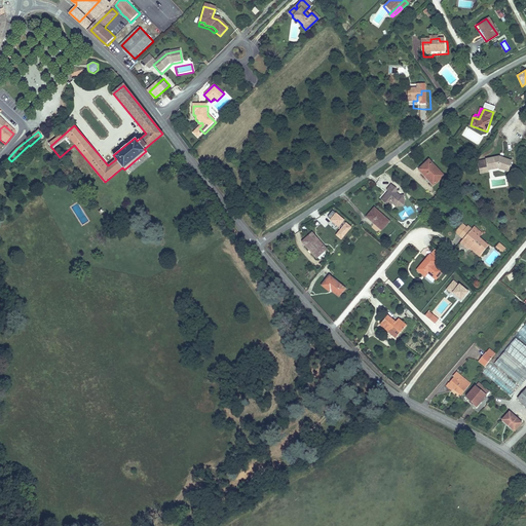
[(500,157),(480,162),(482,170),(495,166),(499,167),(508,172),(513,162),(500,157)]
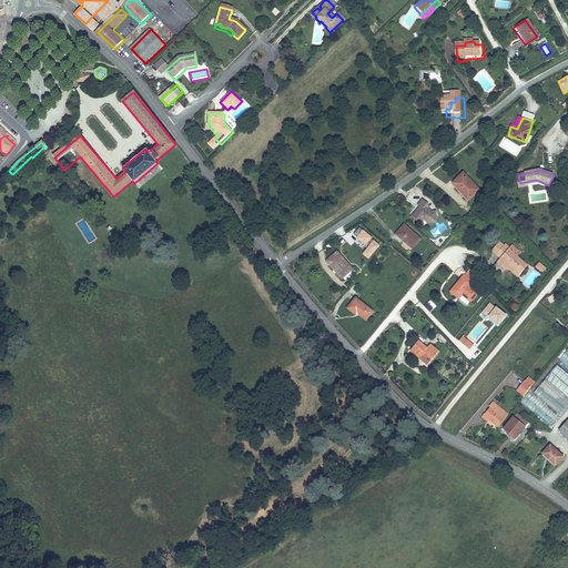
[(478,191),(463,174),(452,185),(466,202),(478,191)]
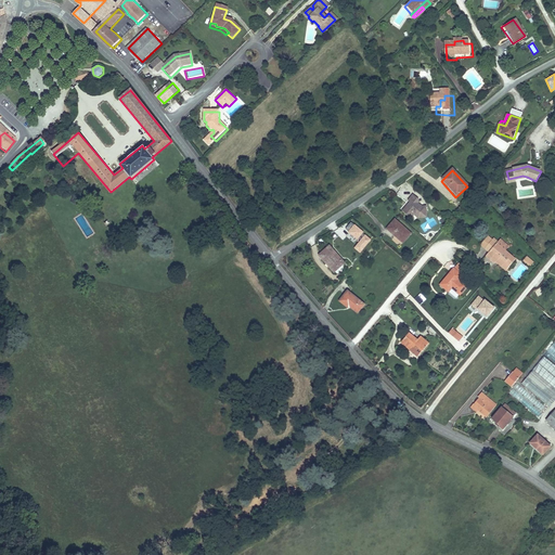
[(426,214),(426,208),(420,208),(420,206),(417,205),(418,204),(418,201),(413,196),(408,202),(410,204),(401,213),(410,220),(413,216),(415,218),(421,218),(421,214),(426,214)]
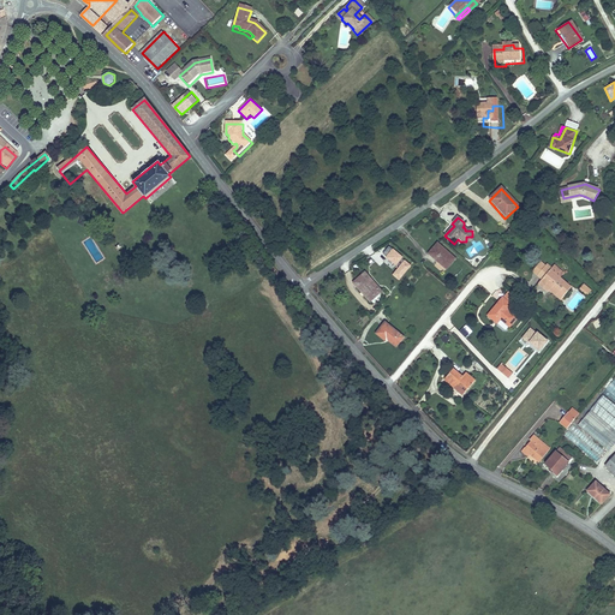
[(454,263),(436,246),(427,256),(445,273),(454,263)]
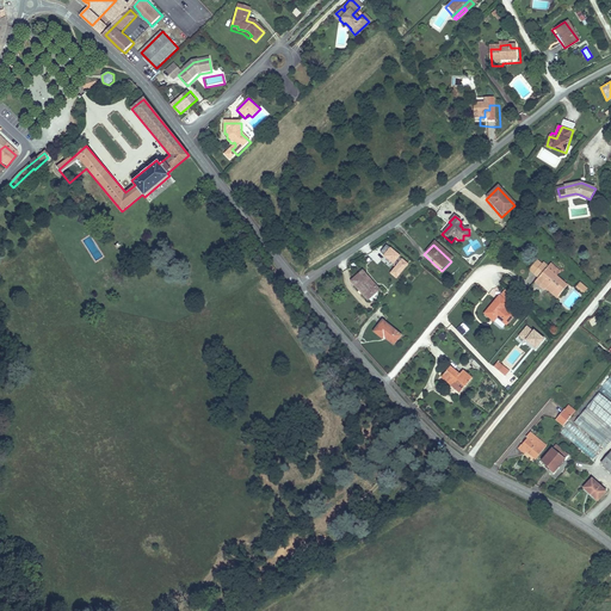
[(537,265),(529,273),(534,277),(541,267),(537,265)]
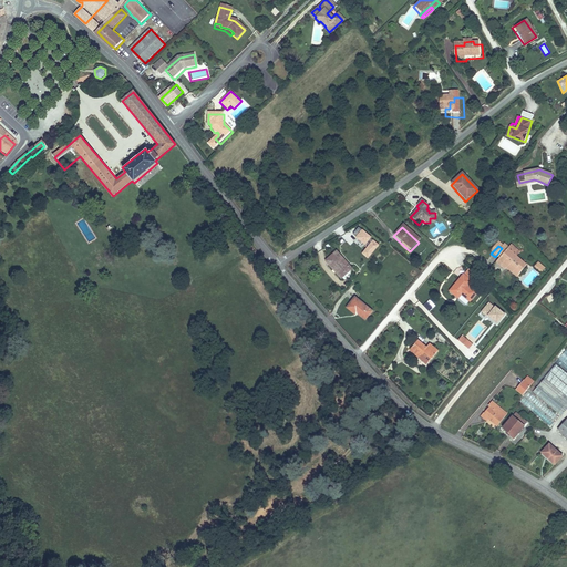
[(502,248),(495,257),(498,260),(496,263),(505,270),(507,268),(516,278),(525,267),(516,258),(513,261),(505,255),(508,251),(503,247),(502,248)]
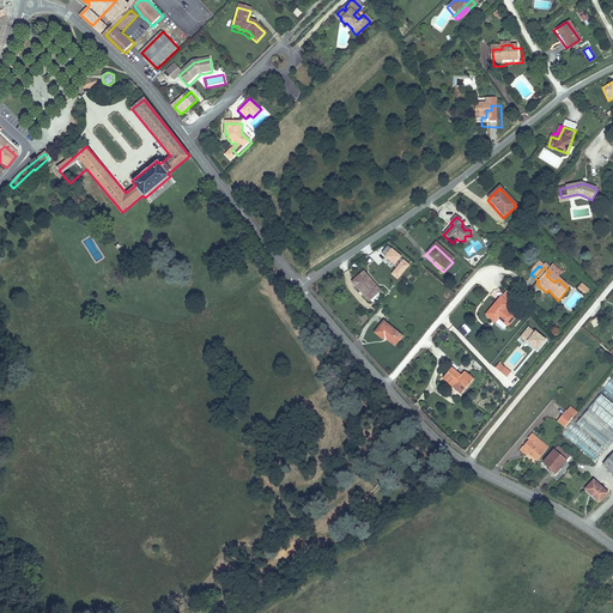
[(552,269),(550,272),(546,275),(554,283),(558,279),(560,277),(552,269)]
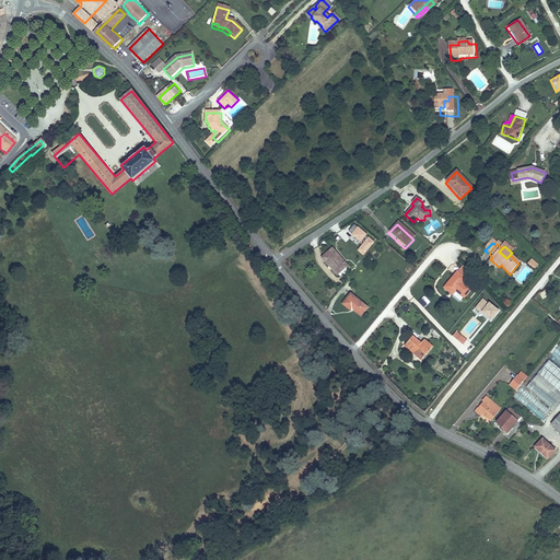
[(347,264),(333,247),(322,257),(336,273),(347,264)]
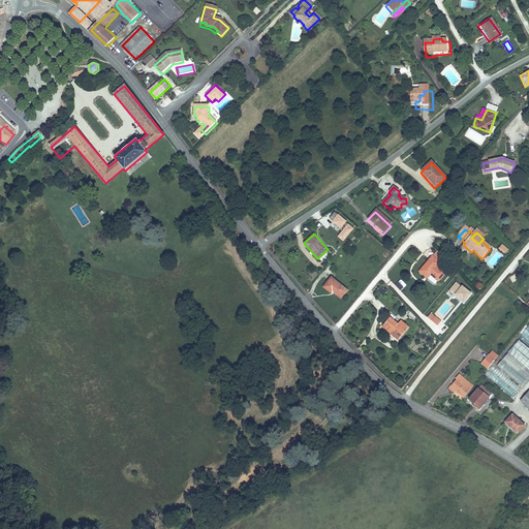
[(468,254),(477,263),(481,259),(473,250),(471,252),(468,254)]
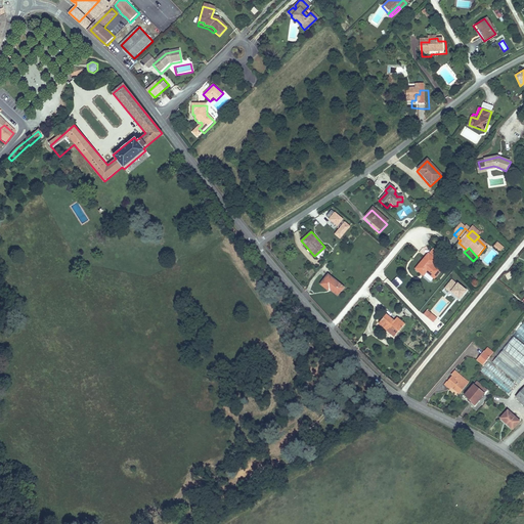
[(430,253),(436,257),(439,253),(433,249),(430,253)]
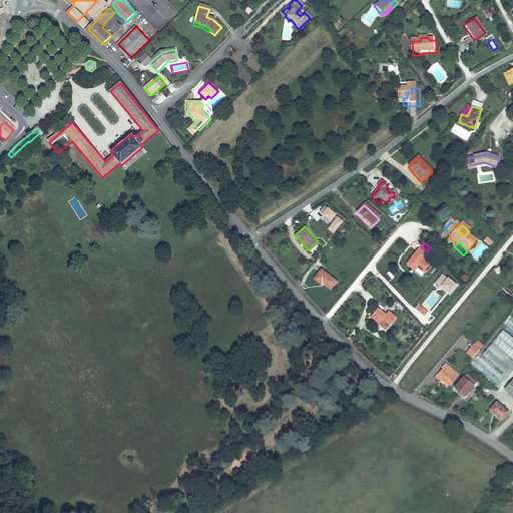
[(424,250),(420,254),(427,262),(432,257),(424,250)]
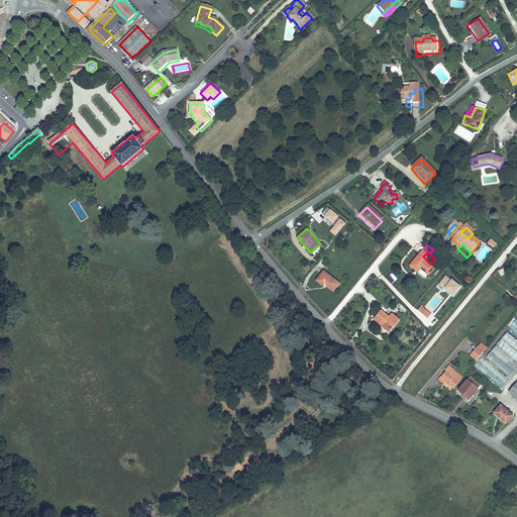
[(430,264),(423,256),(411,271),(418,277),(421,274),(428,281),(435,273),(428,267),(430,264)]
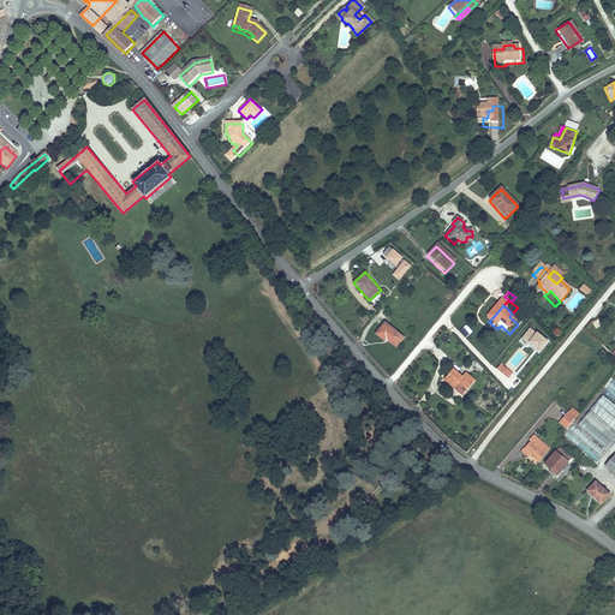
[(384,326),(374,336),(382,344),(384,341),(394,350),(404,340),(398,336),(400,334),(395,330),(393,333),(384,326)]
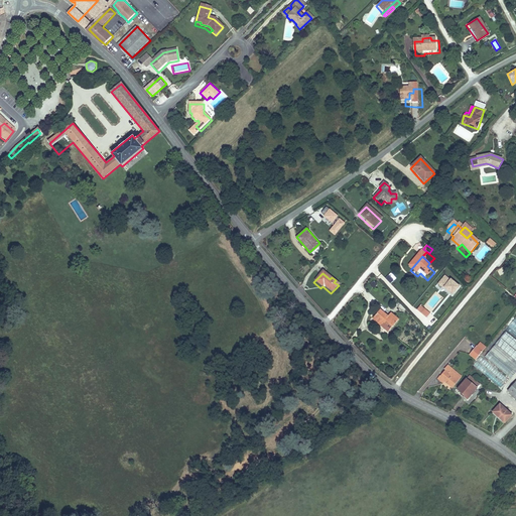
[(441,291),(442,289),(453,296),(461,287),(444,275),(435,286),(441,291)]
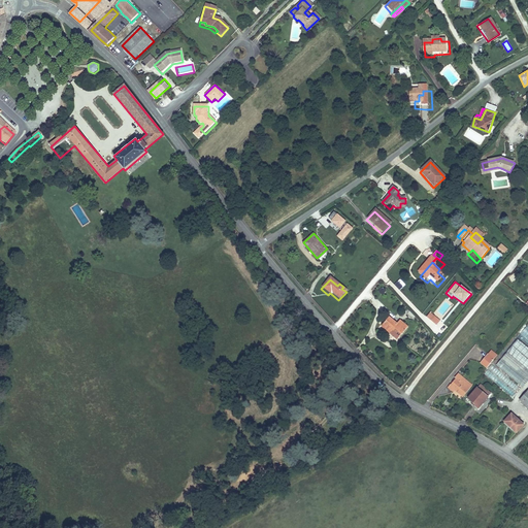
[(433,328),(436,324),(429,317),(425,321),(433,328)]
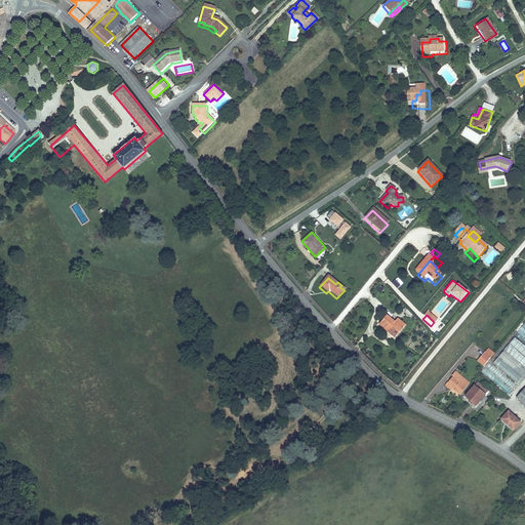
[(387,330),(385,333),(393,340),(404,328),(395,320),(392,323),(385,317),(378,323),(387,330)]
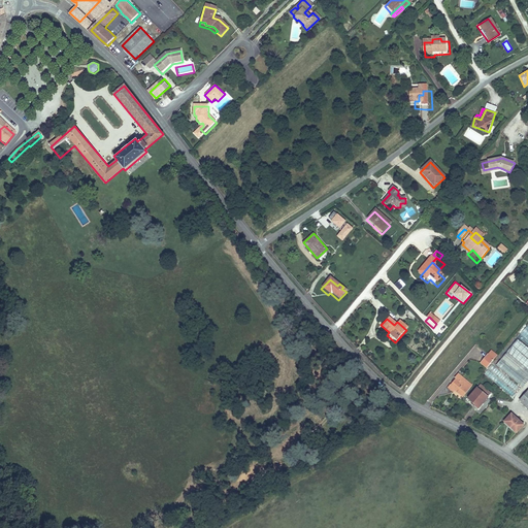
[(381,325),(378,328),(387,335),(389,332),(381,325)]
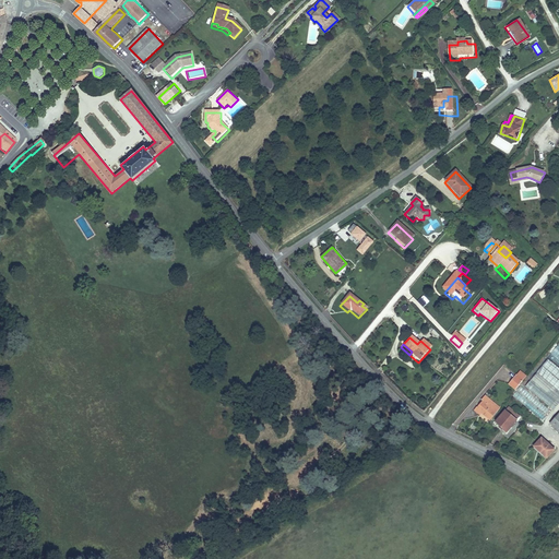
[(536,373),(558,392),(558,369),(547,359),(536,373)]
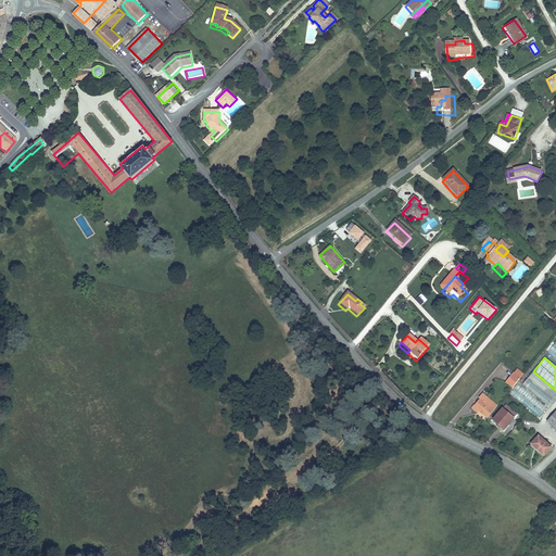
[(522,383),(546,404),(555,391),(555,390),(533,371),(522,383)]
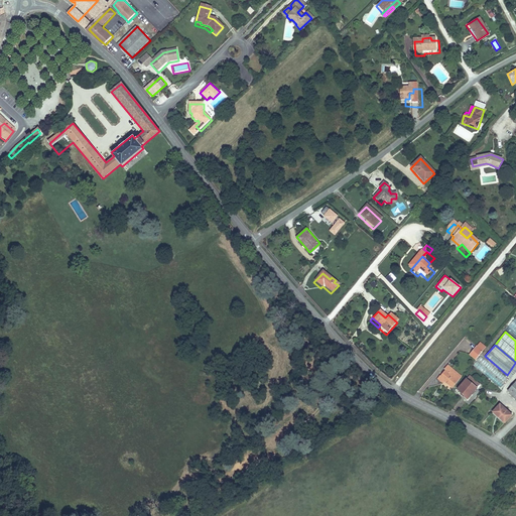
[(477,347),(471,355),(476,359),(482,351),(477,347)]
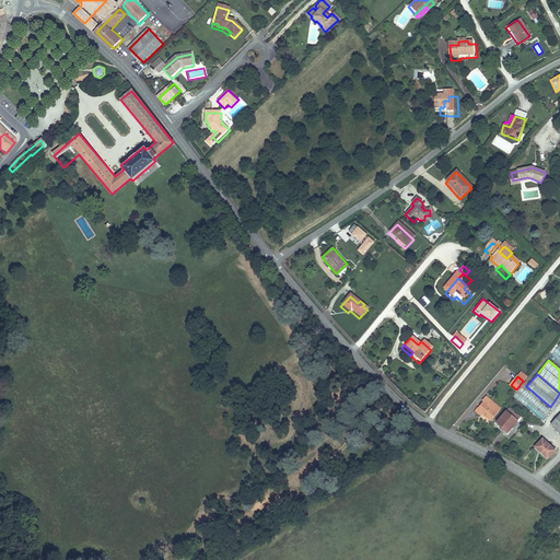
[(544,421),(551,411),(522,386),(514,396),(544,421)]
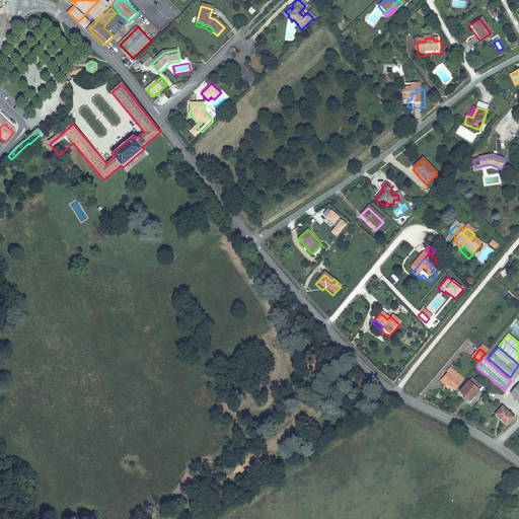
[(518,365),(510,377),(514,380),(518,374),(518,365)]
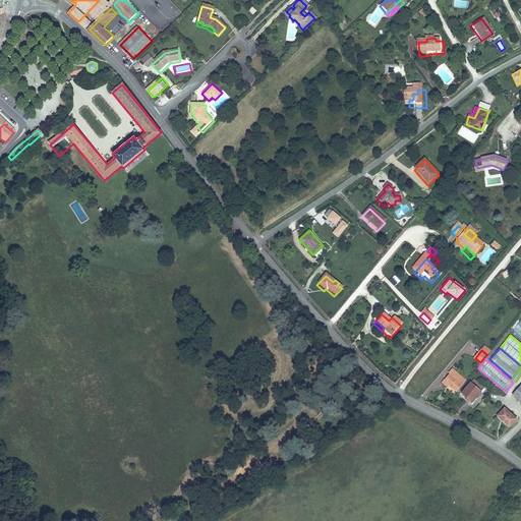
[(445,380),(450,385),(457,390),(465,380),(453,368),(449,372),(451,373),(445,380)]
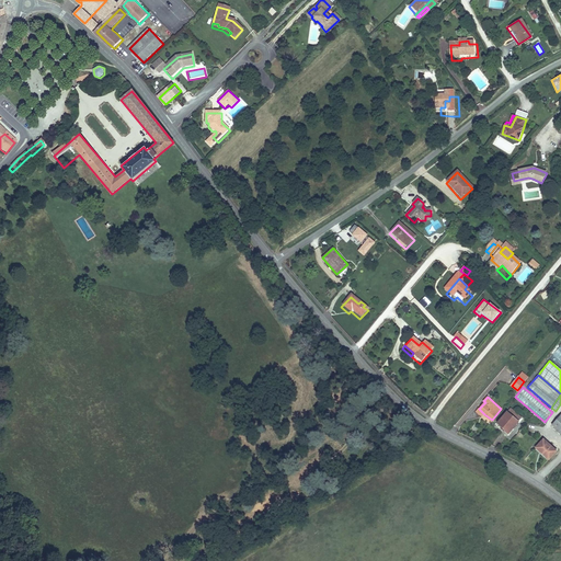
[(522,419),(510,408),(497,422),(503,426),(501,427),(507,434),(522,419)]
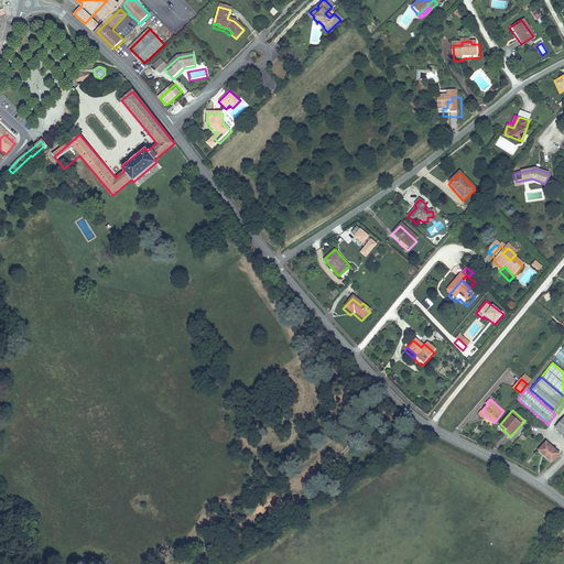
[(563,418),(553,429),(563,437),(563,418)]
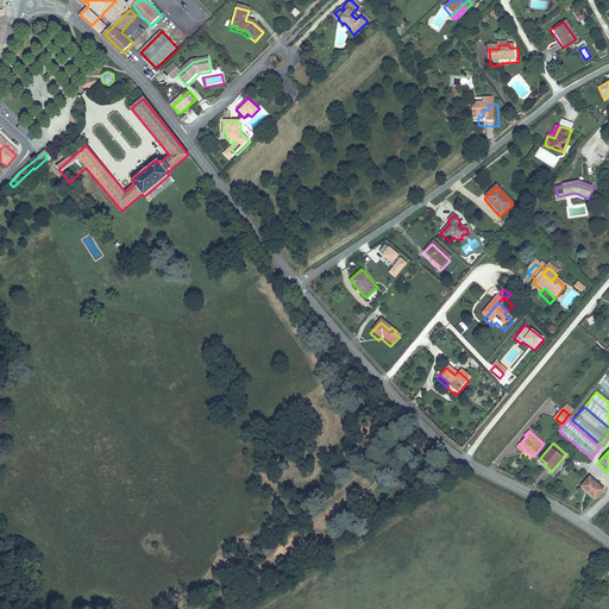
[(606,489),(590,476),(583,484),(597,497),(606,489)]
